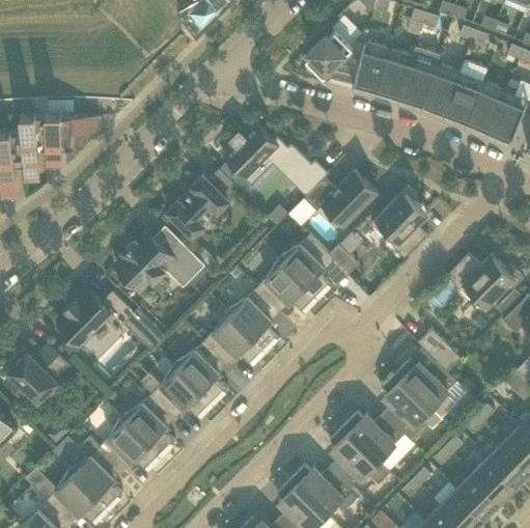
[(190,0),(175,8),(176,10),(178,9),(195,31),(194,32),(195,33),(227,0),(190,0)]
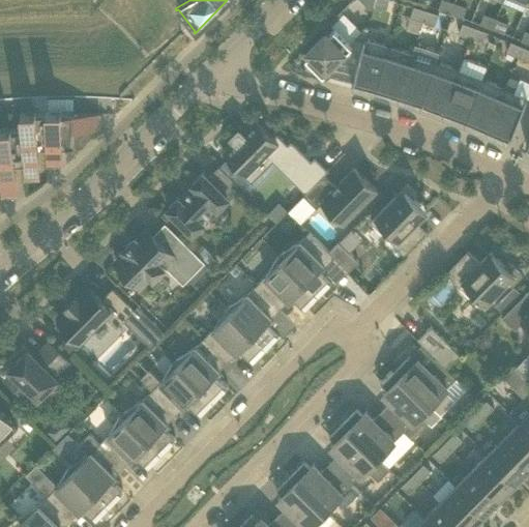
[(389,0),(387,0),(375,0),(373,7),(386,11),(389,0)]
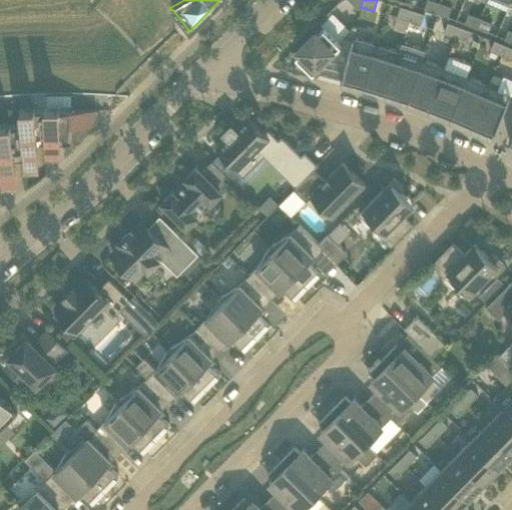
[(424,10),(436,14),(439,4),(428,0),(424,10)]
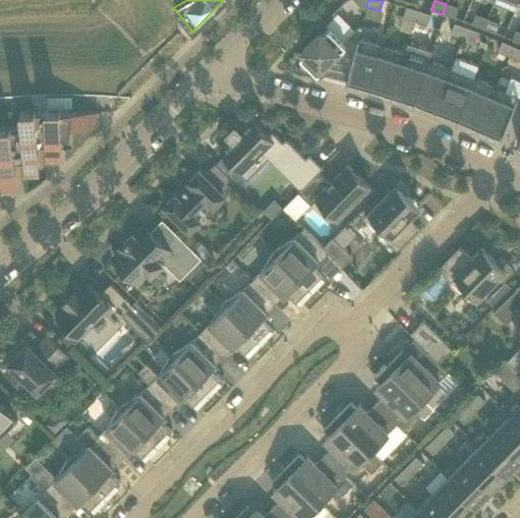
[(446,4),(443,14),(455,19),(459,9),(446,4)]
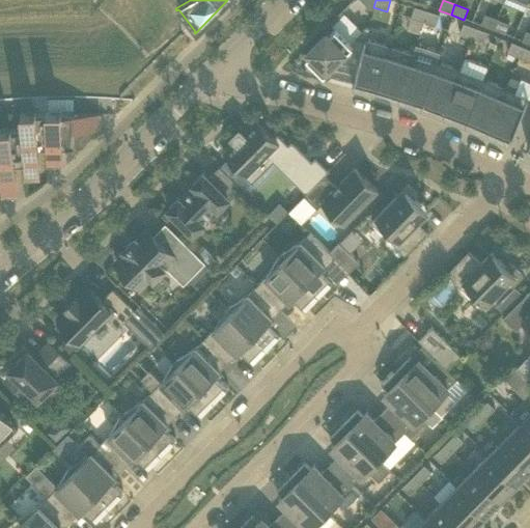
[(422,23),(426,12),(414,8),(411,19),(422,23)]
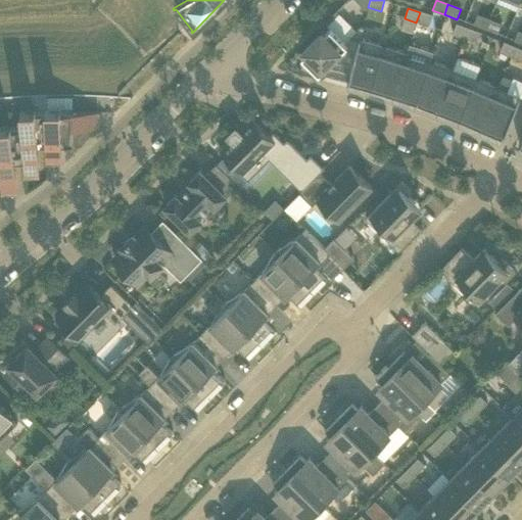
[(420,12),(416,22),(429,27),(432,16),(420,12)]
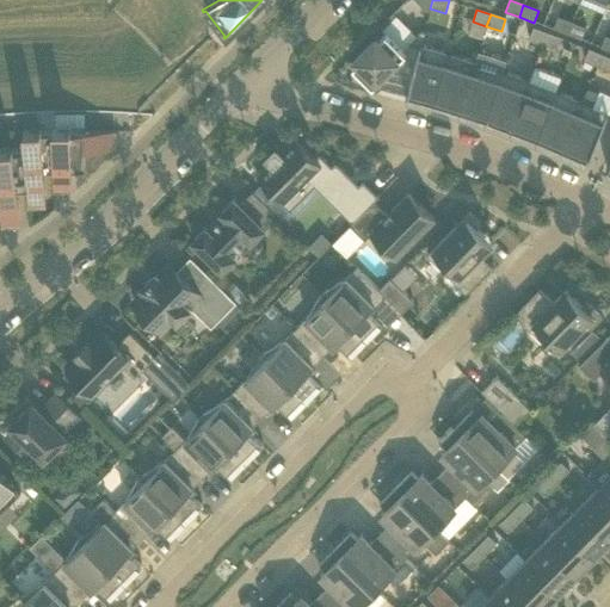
[(407,97),(420,49),(424,35),(420,33),(416,38),(395,18),(355,59),(358,62),(351,68),(356,72),(353,81),(368,85),(371,88),(376,85),(392,92),(406,95),(406,97),(407,97)]
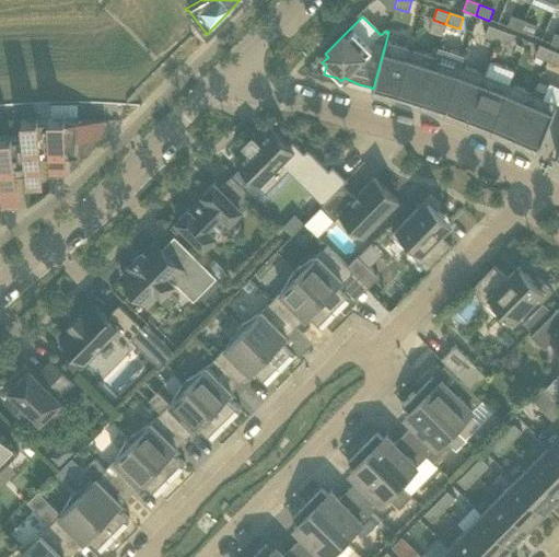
[(520,33),(524,21),(512,16),(508,28),(520,33)]
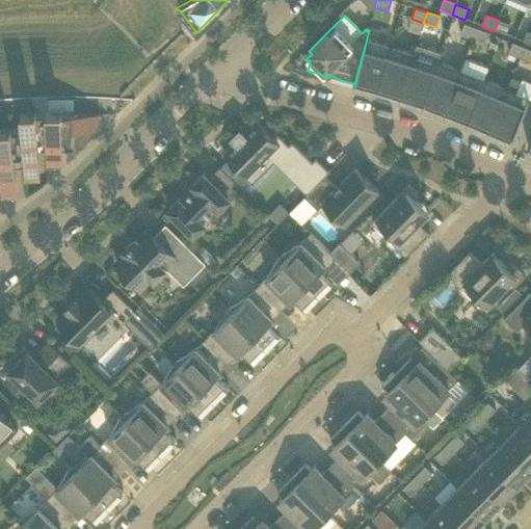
[(498,20),(494,31),(507,36),(511,25),(498,20)]
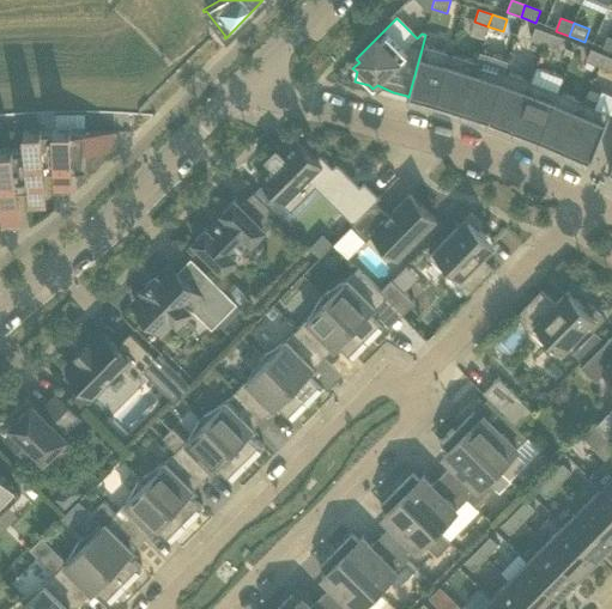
[(544,47),(549,34),(534,29),(529,41),(544,47)]
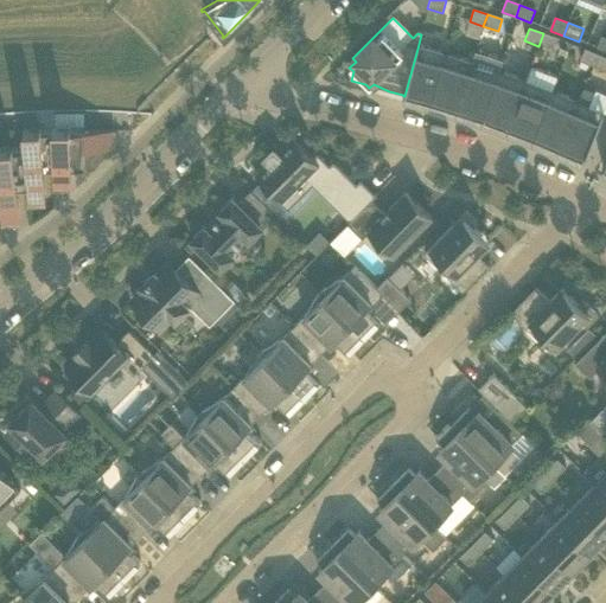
[(543,33),(538,46),(553,51),(557,39),(543,33)]
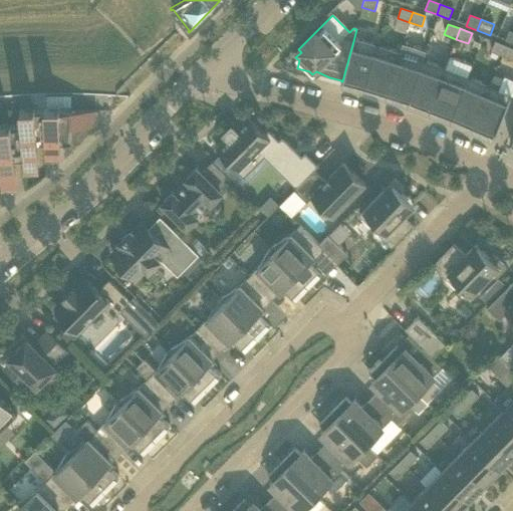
[(376,47),(353,41),(342,81),(364,87),(376,47)]
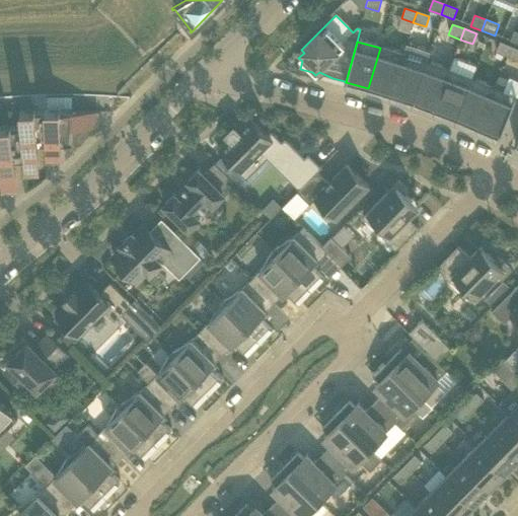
[(507,58),(512,48),(500,43),(495,53),(507,58)]
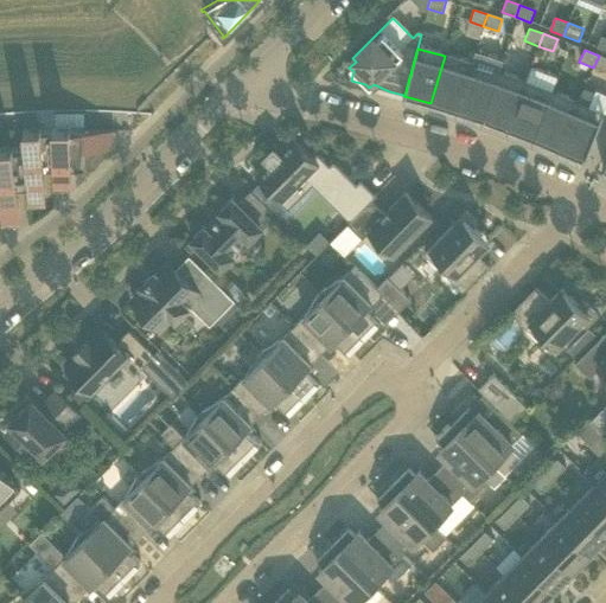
[(445,56),(431,103),(457,111),(472,64),(445,56)]
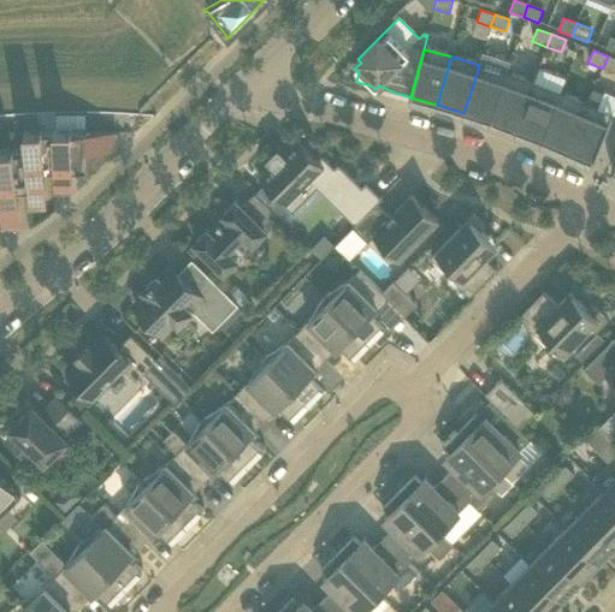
[(614,59),(608,57),(602,69),(614,73),(614,59)]
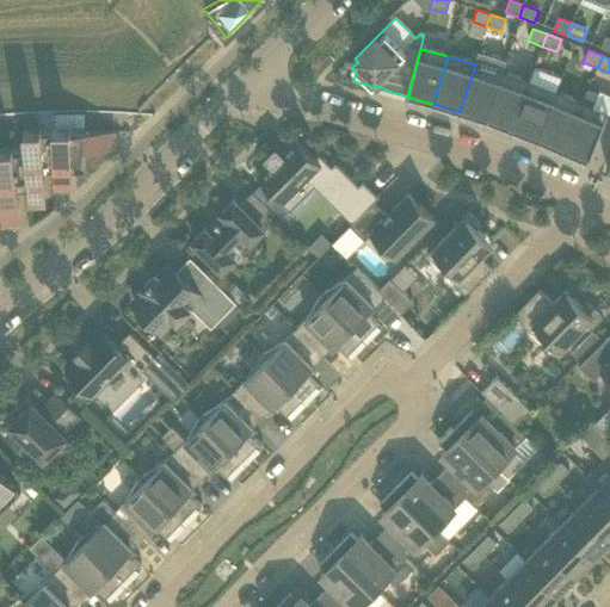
[(460,112),(485,121),(501,73),(475,64),(460,112)]
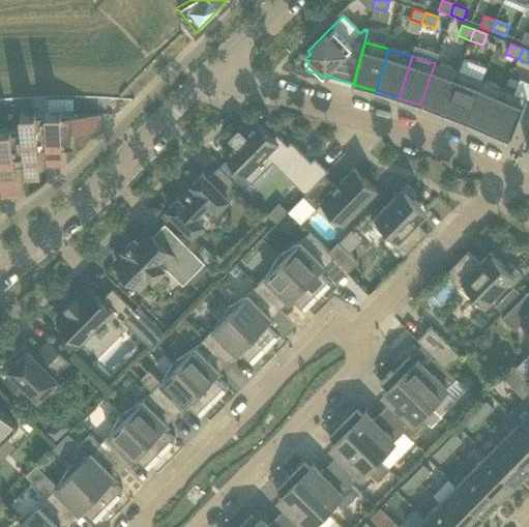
[(443,113),(465,121),(481,81),(486,69),(463,61),(458,72),(443,113)]
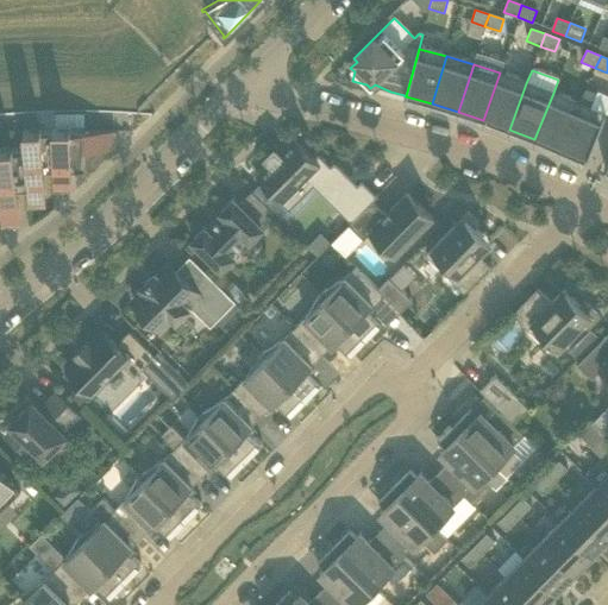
[(500,73),(483,120),(509,130),(526,83),(500,73)]
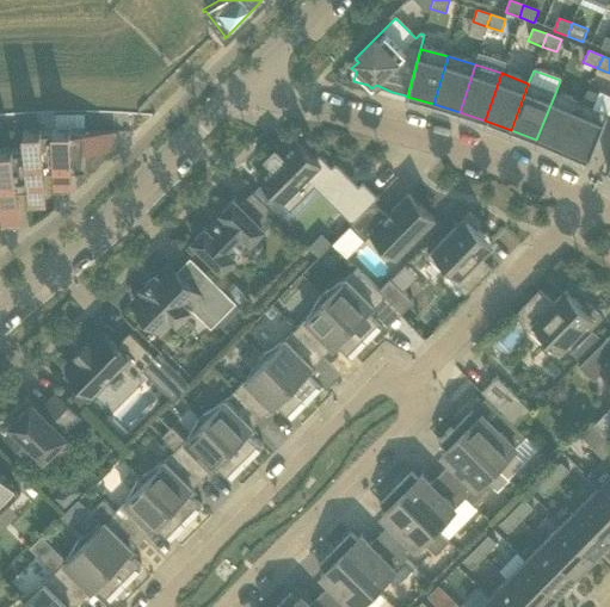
[(580,104),(561,150),(587,162),(589,161),(587,160),(608,115),(605,115),(592,110),(598,95),(587,90),(580,104)]
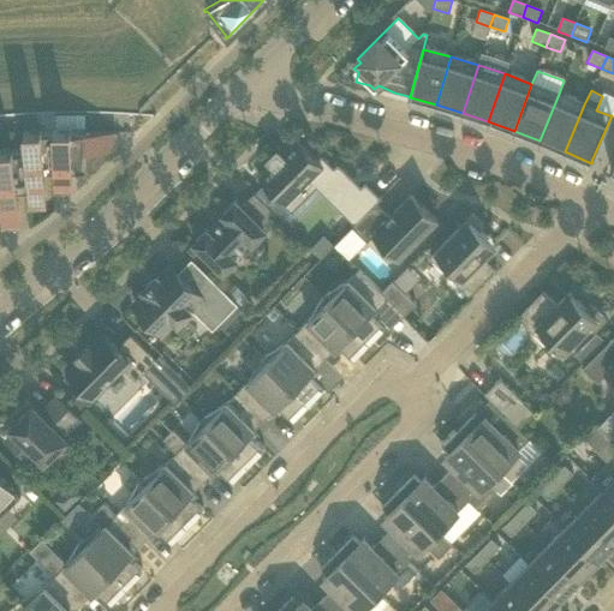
[(559,94),(540,141),(565,151),(584,105),(559,94)]
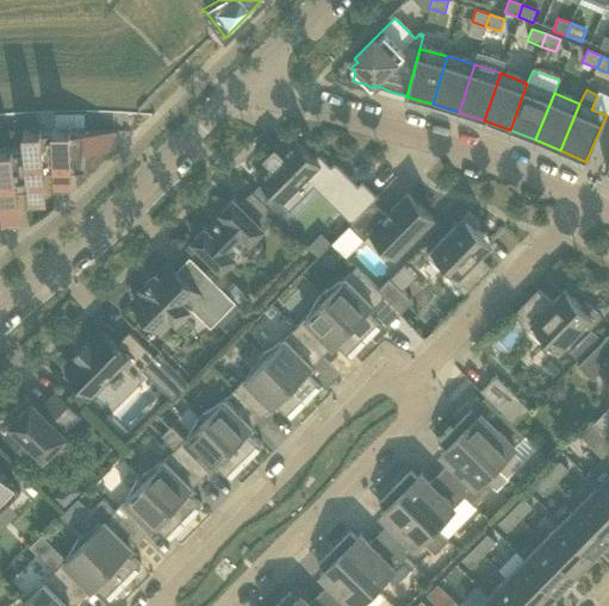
[(85,133),(85,129),(85,114),(55,116),(55,126),(54,126),(55,170),(54,170),(54,176),(72,176),(70,170),(85,170),(85,151),(113,150),(113,133),(85,133)]
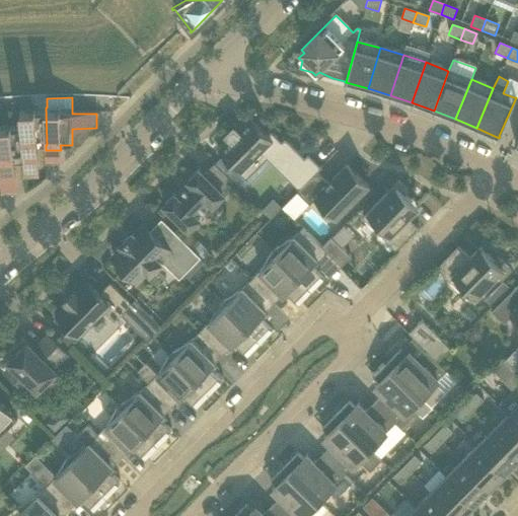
[(37,145),(46,145),(47,145),(46,107),(20,108),(20,123),(21,123),(23,161),(22,161),(22,164),(38,163),(37,145)]
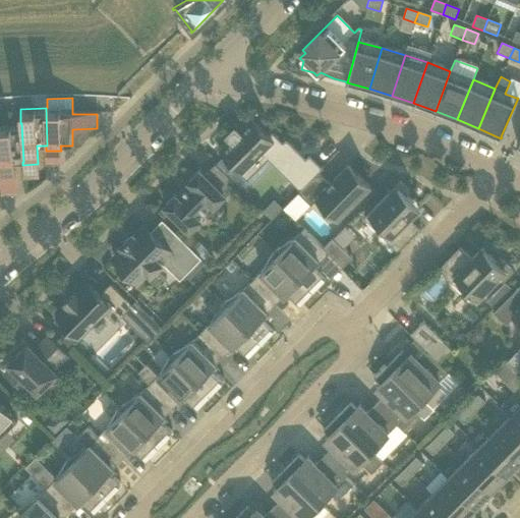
[(299,191),(322,170),(308,157),(305,160),(285,140),(282,144),(272,133),(268,137),(250,120),(238,132),(234,128),(227,136),(230,140),(218,153),(241,175),(262,155),(299,191)]
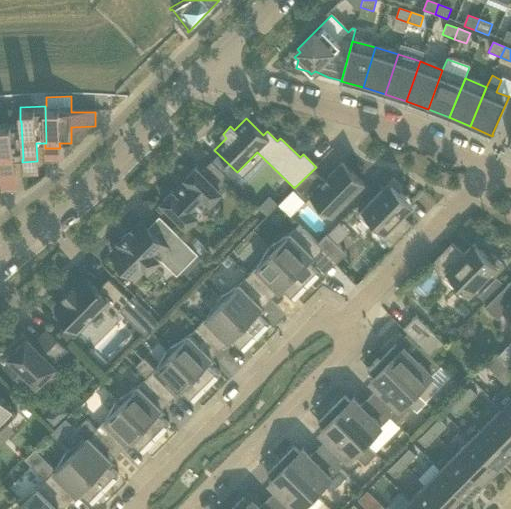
[(0,166),(0,178),(15,177),(13,160),(22,159),(23,159),(21,121),(20,121),(0,123),(0,166)]
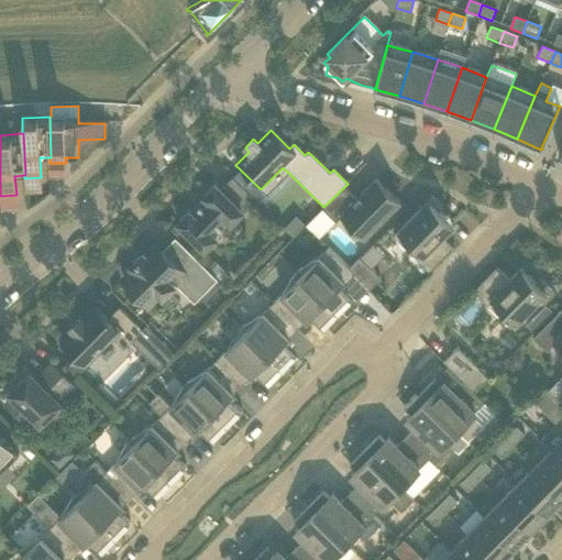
[(240,209),(252,198),(232,178),(220,190),(216,185),(204,197),(206,199),(191,213),(189,212),(177,223),(205,250),(216,239),(215,237),(229,222),(231,223),(242,211),(240,209)]
